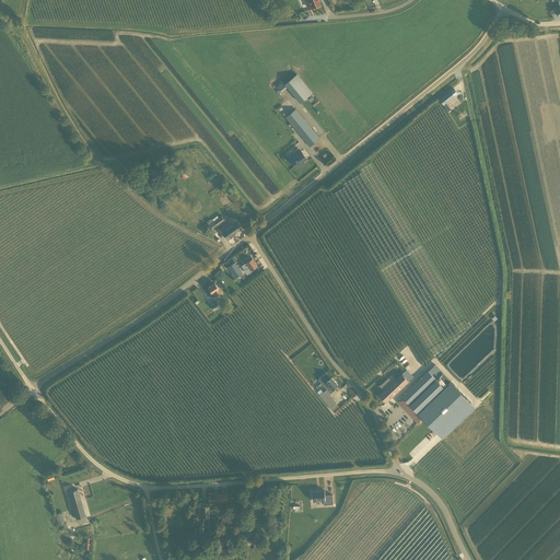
[(301,103),(313,93),(298,74),(284,84),(287,85),(301,103)]
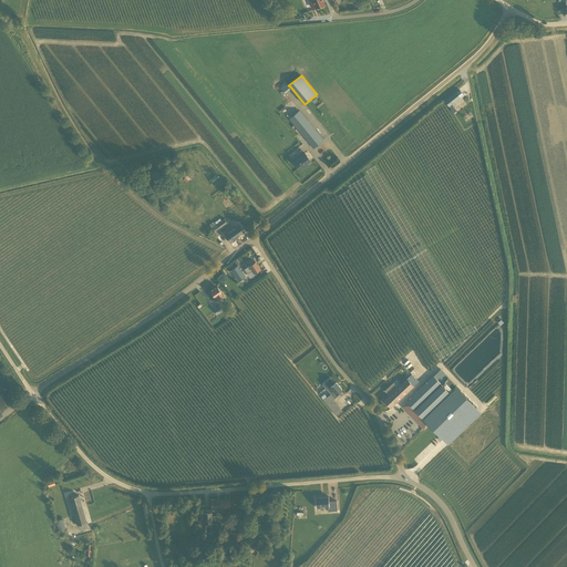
[(287,83),(280,88),(284,92),(290,86),(288,85),(287,83)]
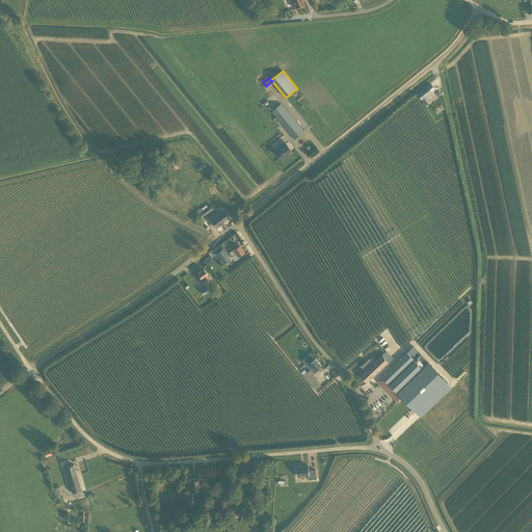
[(424,104),(427,102),(424,98),(432,91),(427,86),(417,95),(424,104)]
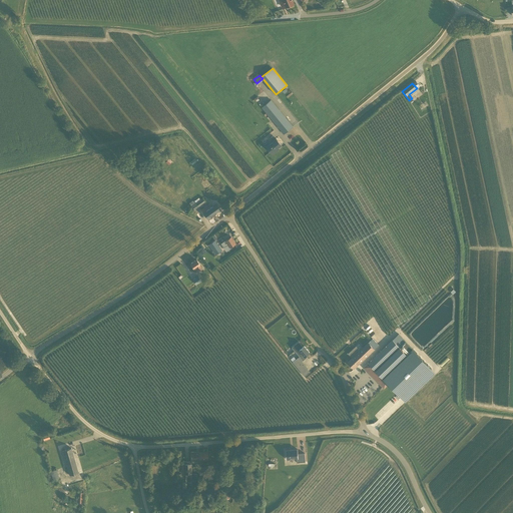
[(284,134),(293,127),(271,100),(263,107),(284,134)]
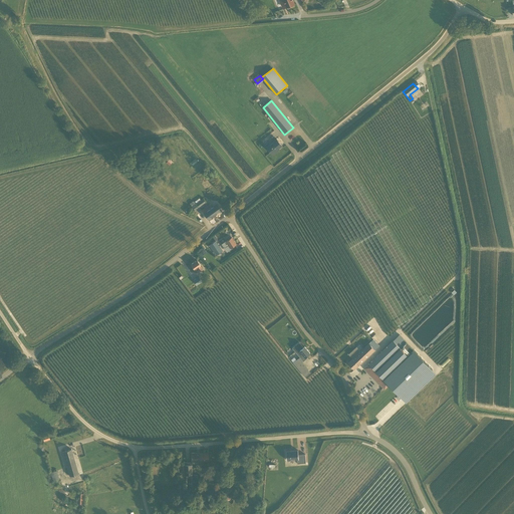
[(273,155),(277,151),(276,151),(282,146),(276,139),(266,147),(273,155)]
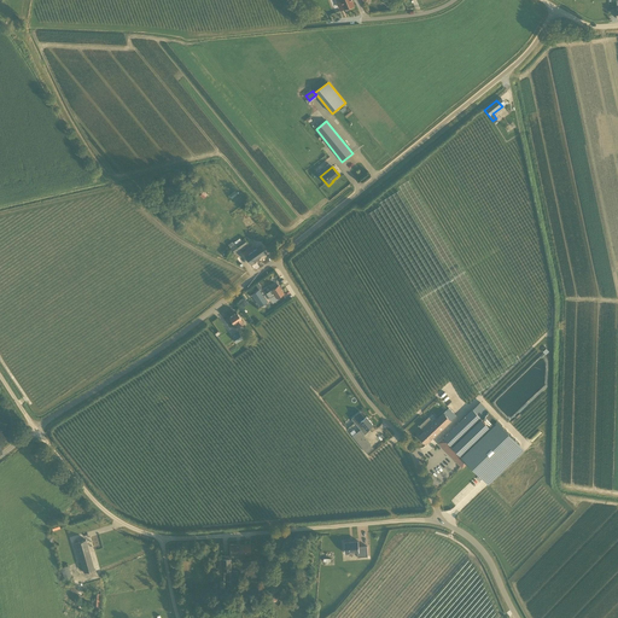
[(242,240),(239,238),(237,240),(238,243),(237,244),(235,242),(233,243),(233,242),(228,245),(231,248),(234,254),(248,244),(244,238),(242,240)]
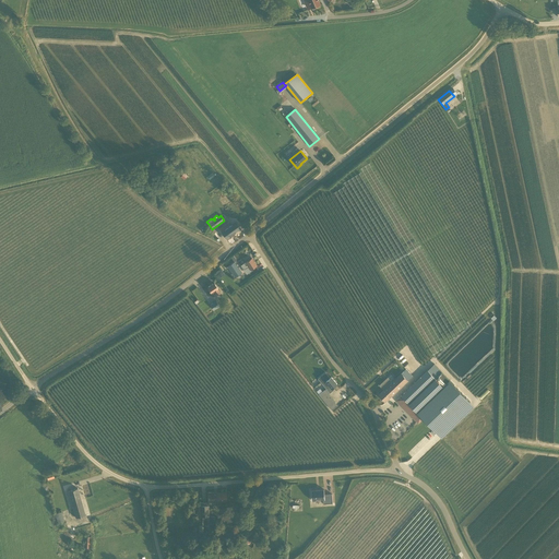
[(240,228),(235,221),(229,225),(227,223),(218,228),(226,239),(240,228)]
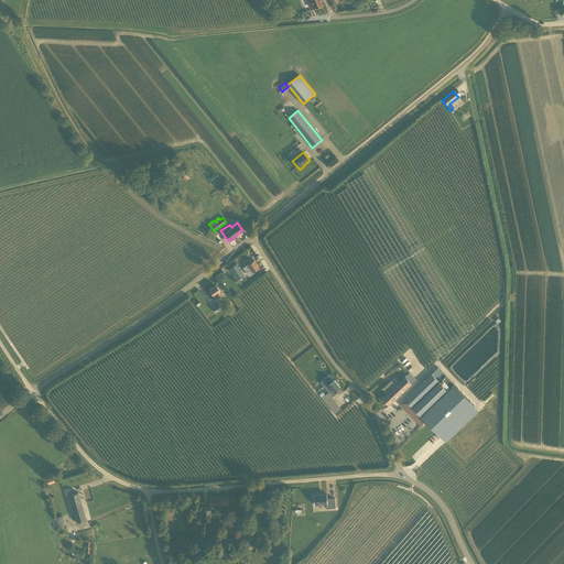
[(252,272),(259,268),(255,260),(242,268),(246,272),(250,269),(252,272)]
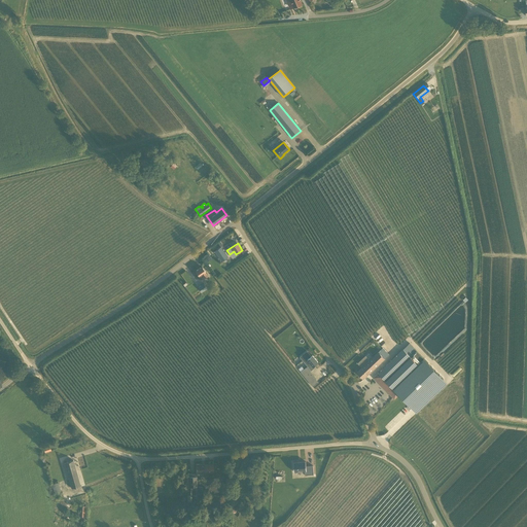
[(221,261),(227,257),(220,247),(214,251),(221,261)]
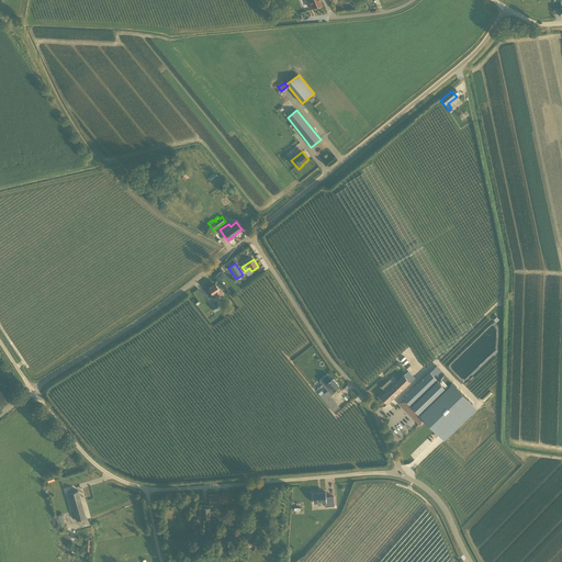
[(221,294),(218,291),(220,290),(215,284),(209,289),(212,295),(215,293),(218,296),(221,294)]
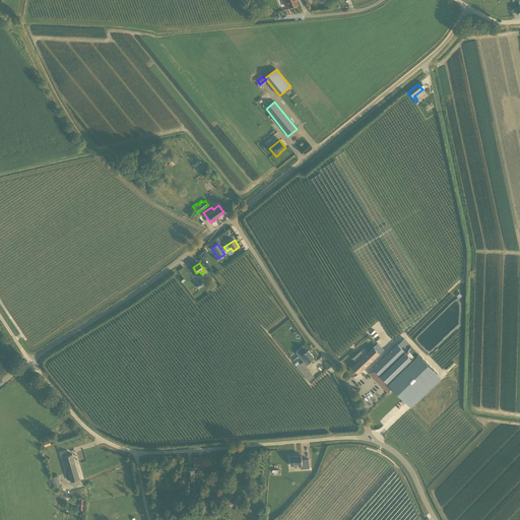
[(199,288),(204,284),(201,280),(195,283),(199,288)]
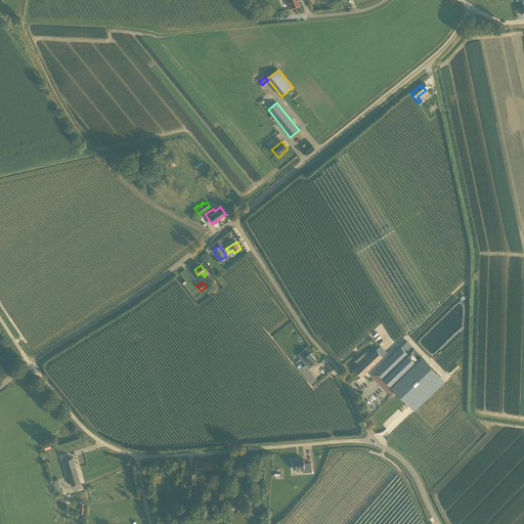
[(440,376),(427,362),(407,341),(380,367),(372,376),(390,395),(392,397),(396,392),(409,405),(440,376)]
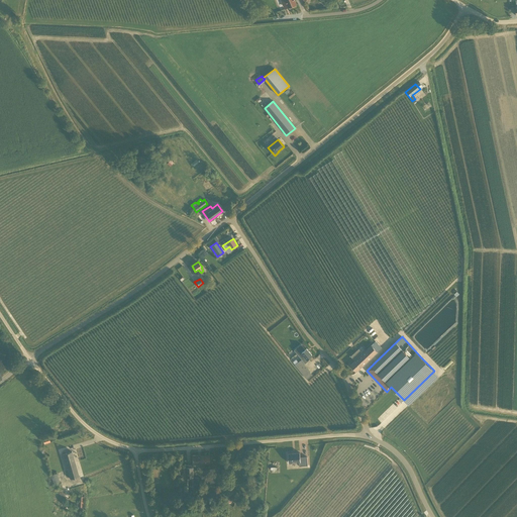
[(382,348),(376,342),(372,345),(372,344),(363,352),(358,349),(358,350),(356,351),(355,352),(353,353),(357,357),(355,360),(350,365),(356,372),(382,348)]
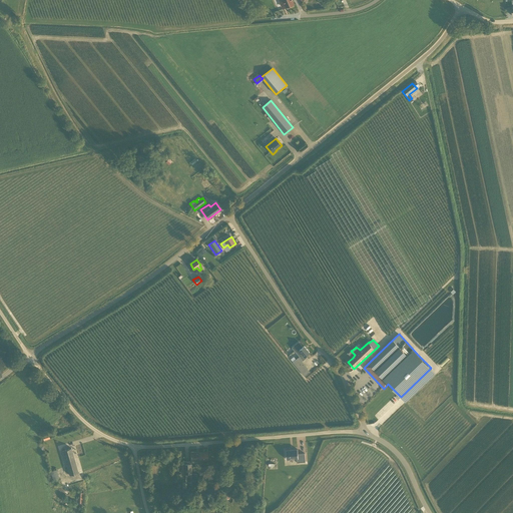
[(305,356),(310,353),(305,346),(297,352),(301,357),(304,355),(305,356)]
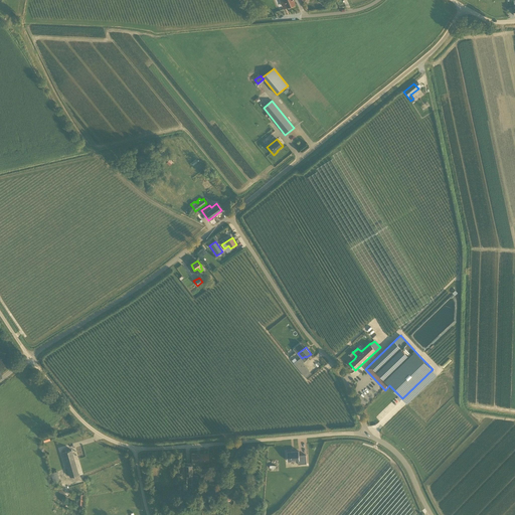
[(297,361),(294,363),(303,374),(308,370),(303,363),(304,362),(301,358),(300,359),(299,359),(297,361)]
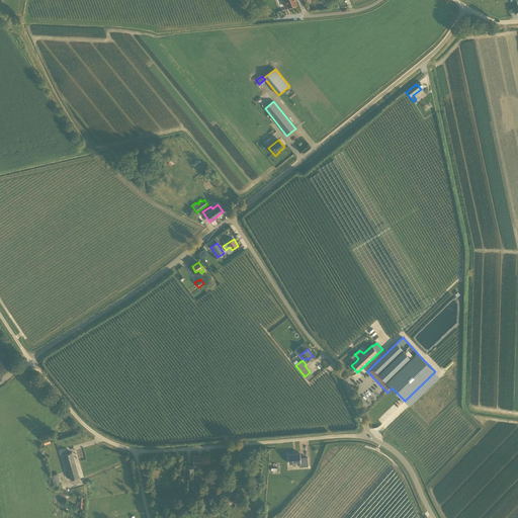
[(71,480),(79,478),(72,452),(63,455),(71,480)]
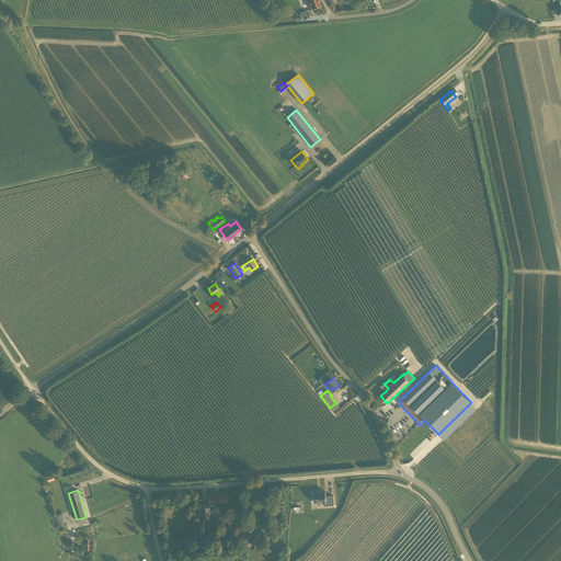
[(327,493),(313,494),(313,504),(325,503),(325,507),(334,507),(334,497),(327,499),(327,493)]
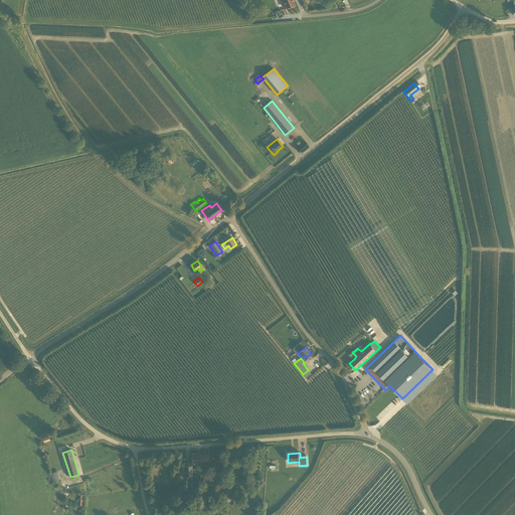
[(208,463),(208,454),(199,454),(191,454),(191,463),(199,462),(199,463),(208,463)]
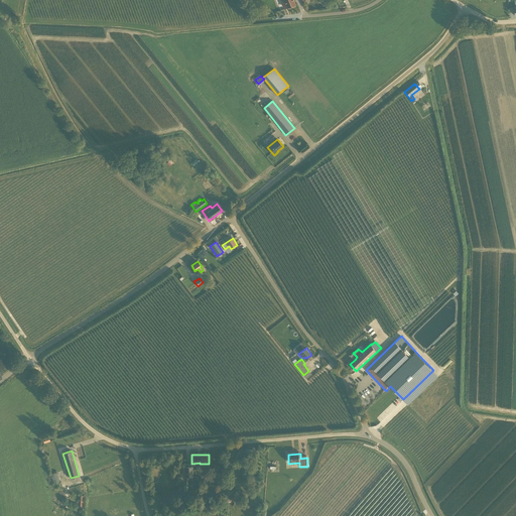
[(181,480),(188,480),(188,477),(191,477),(190,467),(182,467),(182,474),(181,474),(181,480)]
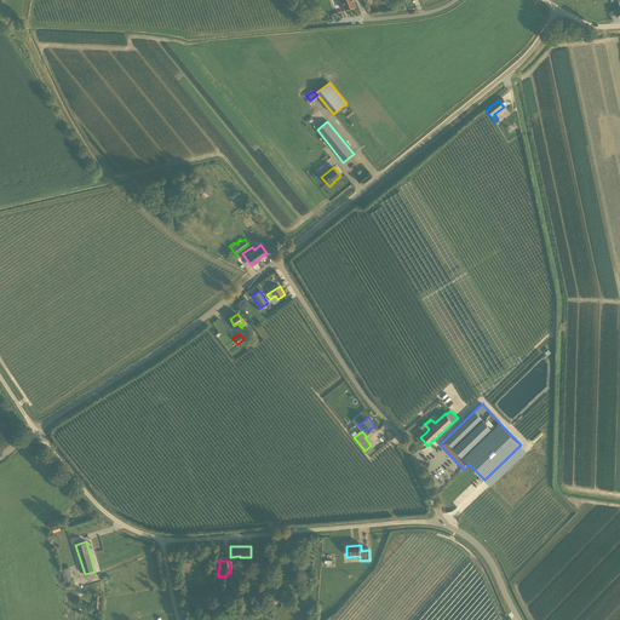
[(64,581),(72,578),(68,568),(61,570),(64,581)]
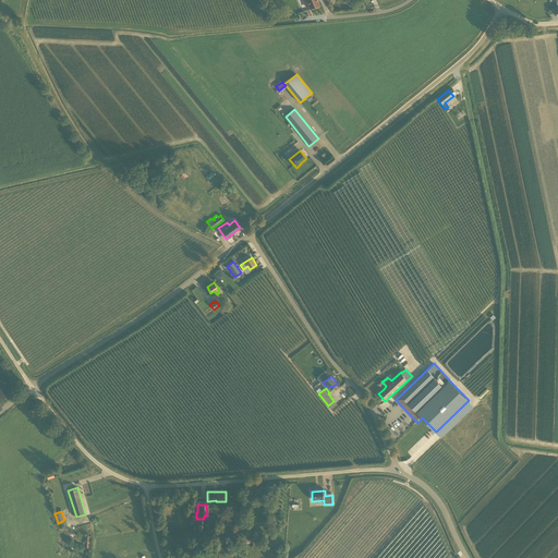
[(81,536),(94,533),(92,523),(74,528),(77,536),(81,535),(81,536)]
